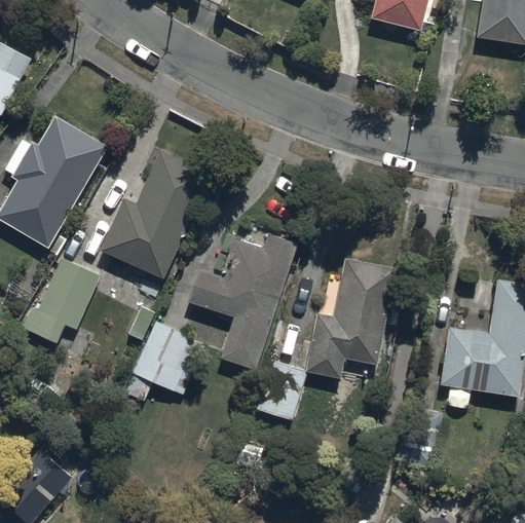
[(373,0),(369,17),(422,30),(428,0),(373,0)]
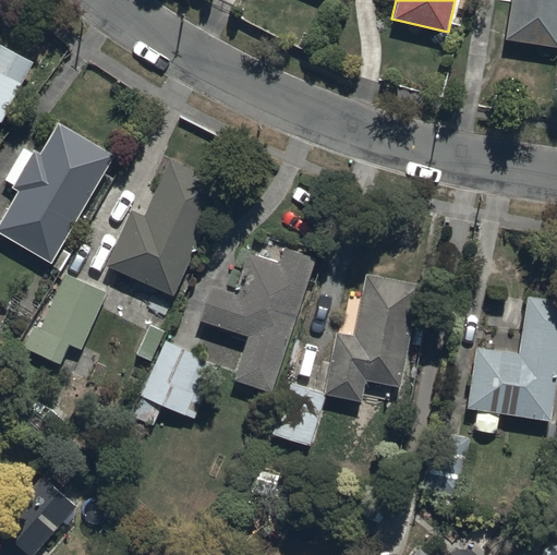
[(556,0),(512,0),(507,39),(556,46),(556,0)]
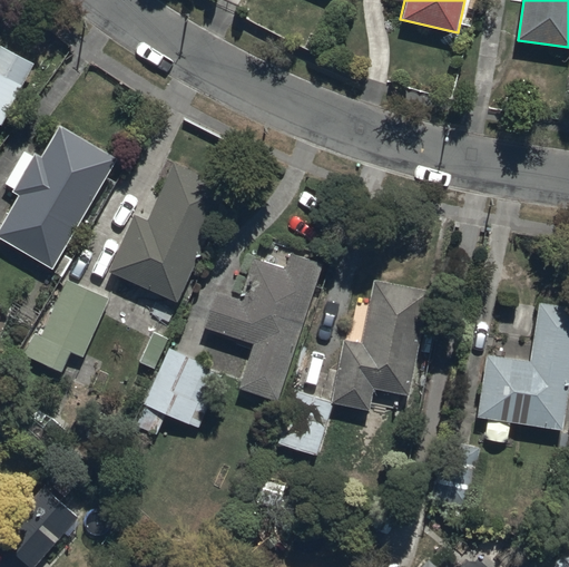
[(0,45),(0,124),(1,125),(35,62),(0,45)]
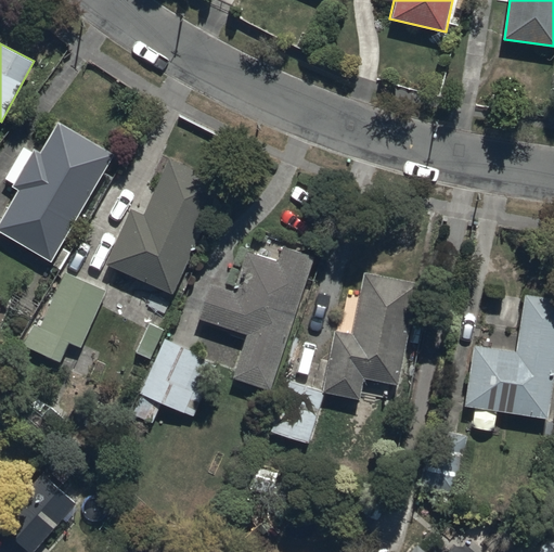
[(113,153),(58,122),(40,153),(23,143),(2,179),(18,188),(0,220),(0,231),(52,260),(113,153)]
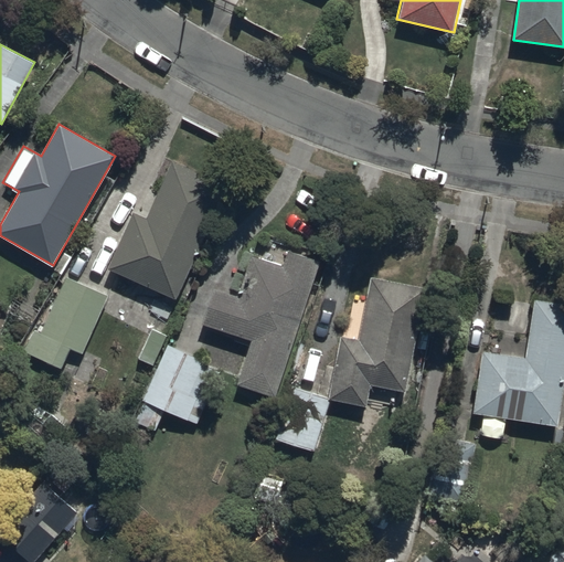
[(226,184),(172,160),(147,216),(134,211),(108,268),(176,298),(226,184)]
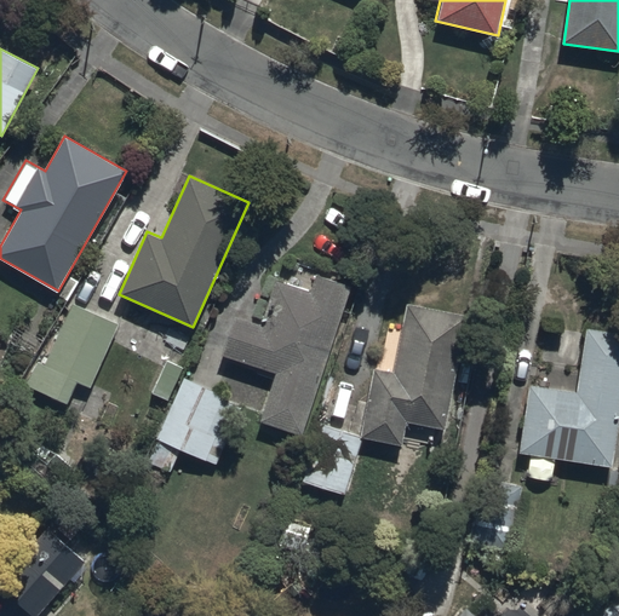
[(350,287),(315,276),(310,292),(275,281),(262,324),(234,315),(222,355),(276,372),(261,421),(303,435),(350,287)]
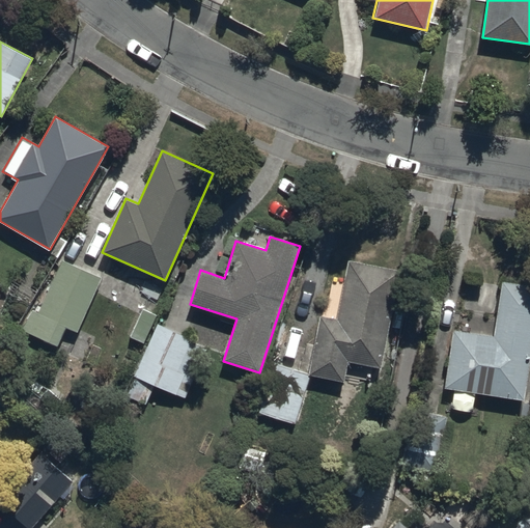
[(400,270),(347,259),(336,320),(319,316),(308,376),(344,382),(347,361),(381,367),(400,270)]
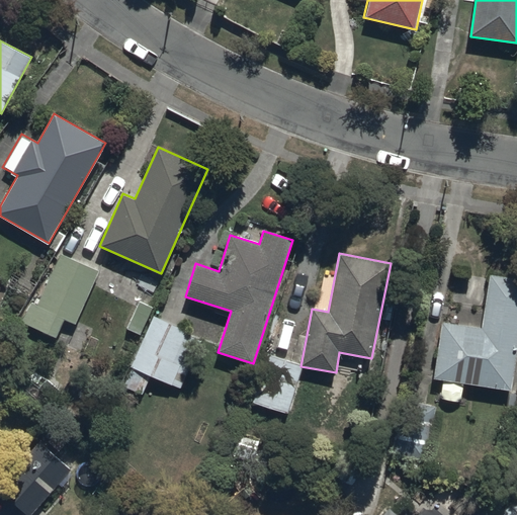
[(25,301),(16,321),(56,338),(64,320),(75,324),(98,271),(58,254),(35,306),(25,301)]
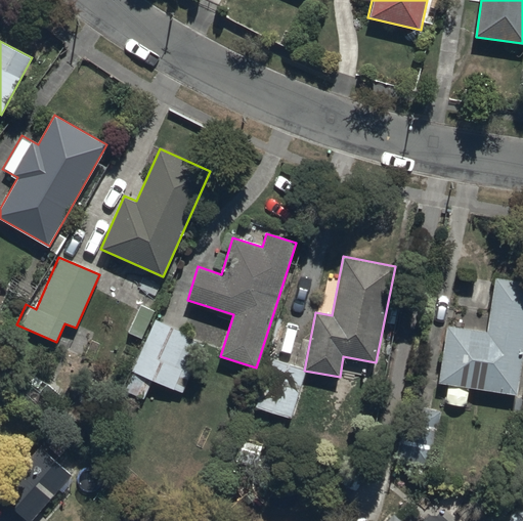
[(522,353),(522,281),(494,276),(485,332),(449,326),(439,382),(516,395),(522,353)]
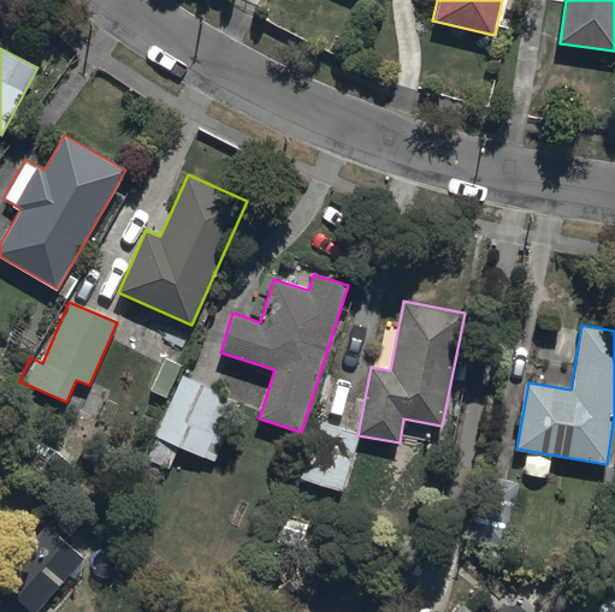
[(222,394),(183,376),(145,458),(170,470),(181,446),(213,463),(240,408),(219,398),(222,394)]
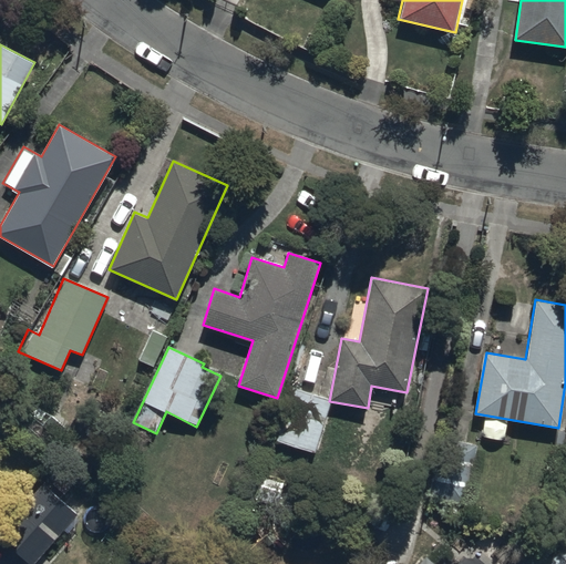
[(289,390),(274,443),(315,455),(330,401),(329,401),(289,390)]
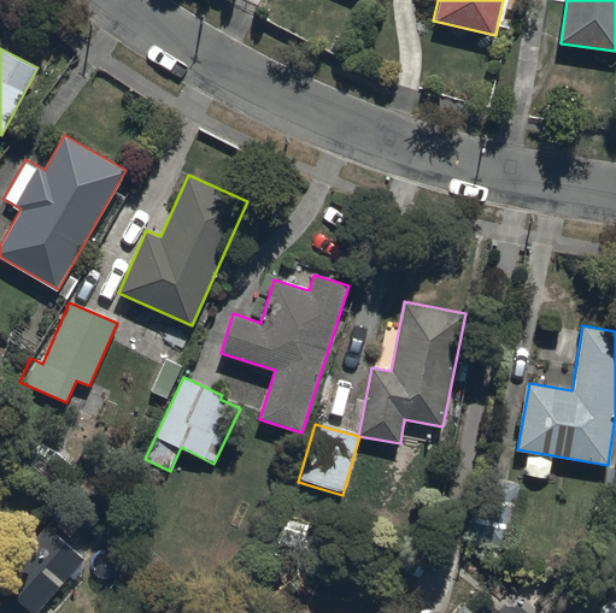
[(522,484),(480,476),(467,541),(509,549),(522,484)]
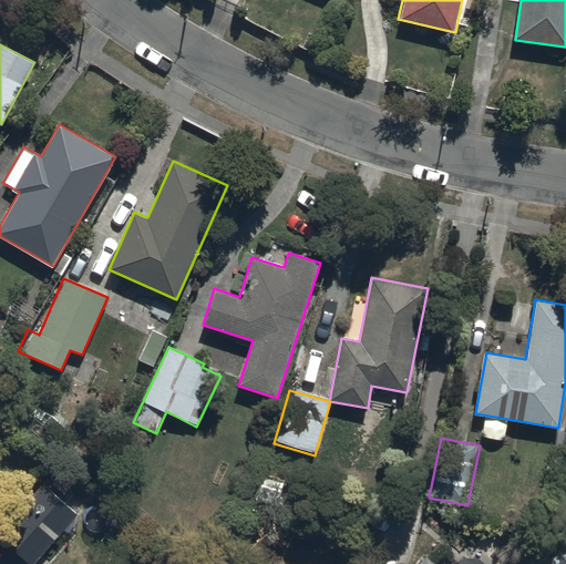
[(81,511),(63,496),(78,480),(58,463),(0,530),(0,537),(29,563),(35,563),(63,531),(69,535),(80,522),(75,518),(81,511)]
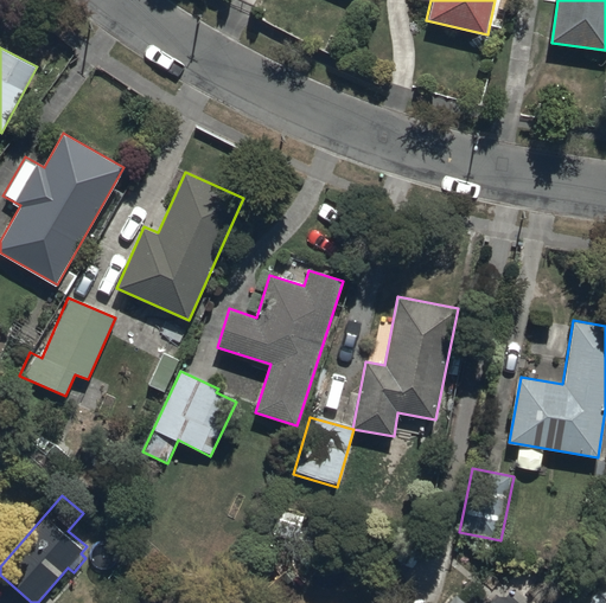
[(605,602),(605,581),(603,581),(595,594),(587,602),(605,602)]
